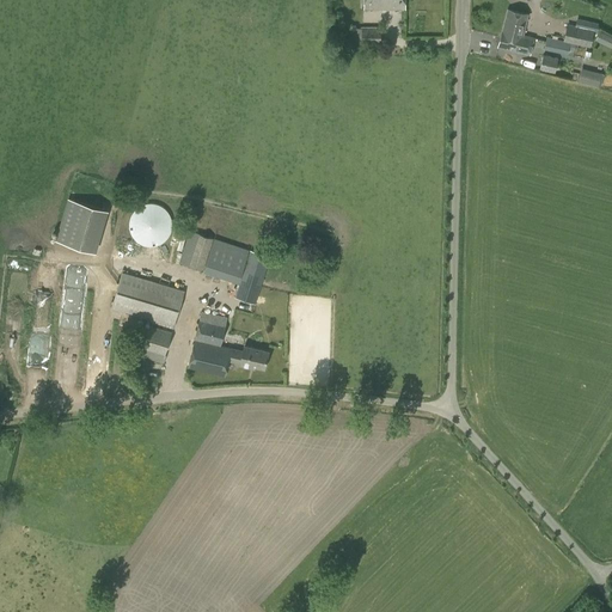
[(512,34),(522,36),(527,14),(508,10),(502,31),(501,37),(510,40),(512,34)]
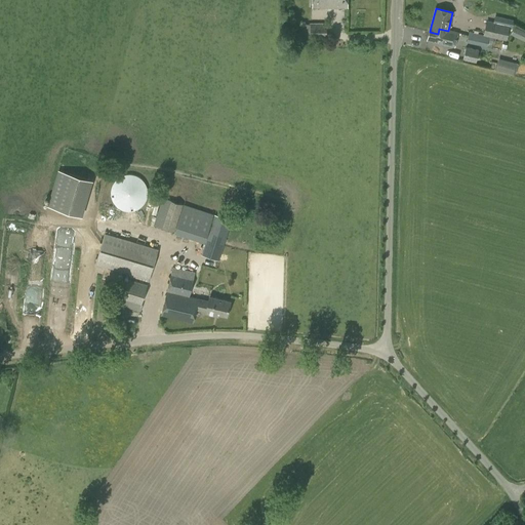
[(486,21),(483,34),(507,39),(509,26),(486,21)]
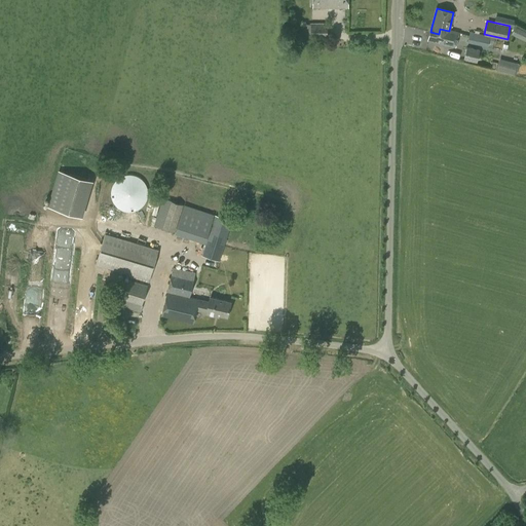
[(310,24),(310,39),(328,38),(328,23),(310,24)]
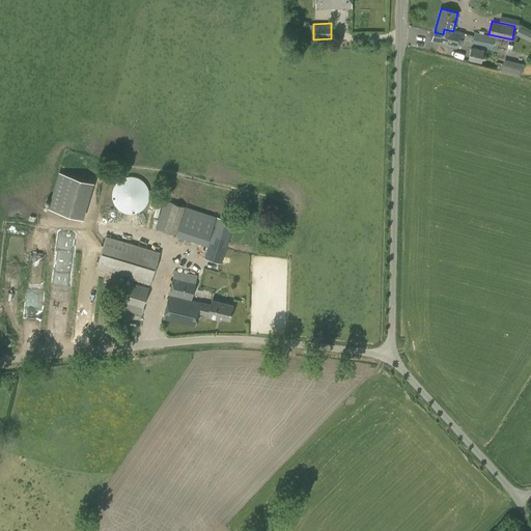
[(530,29),(520,24),(515,33),(530,40),(530,29)]
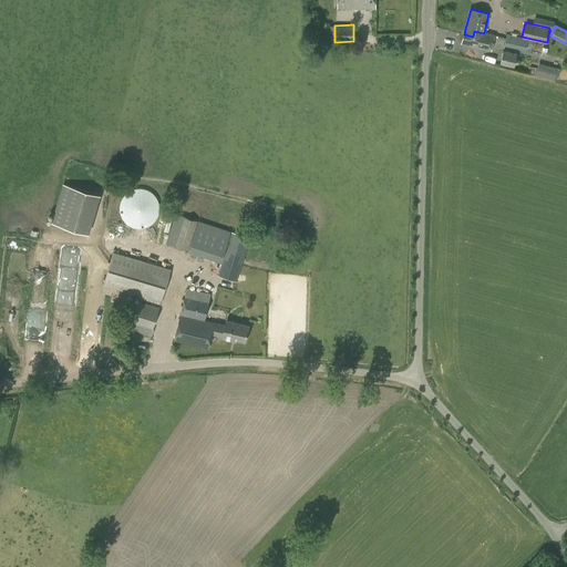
[(473,37),(464,34),(461,43),(483,49),(491,51),(494,35),(484,33),(474,31),(473,37)]
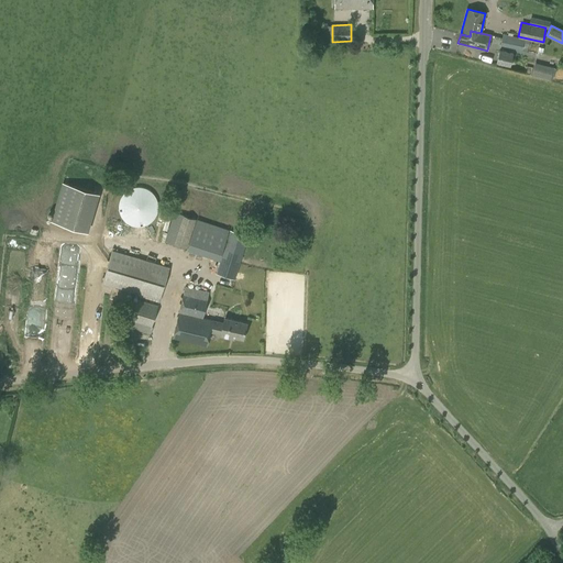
[(500,46),(521,51),(522,48),(541,53),(543,43),(503,34),(500,46)]
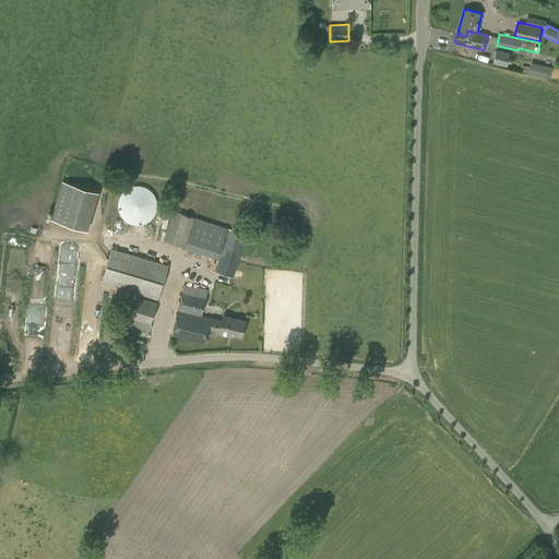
[(507,67),(509,54),(496,50),(492,63),(507,67)]
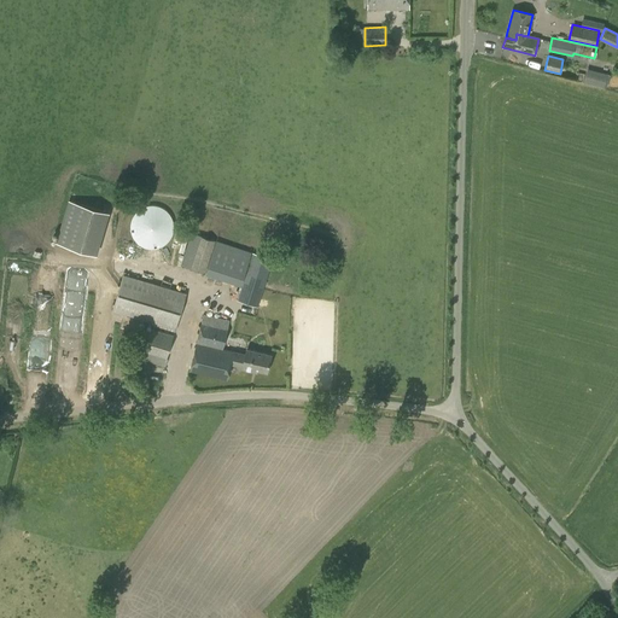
[(584,69),(582,82),(607,86),(608,73),(584,69)]
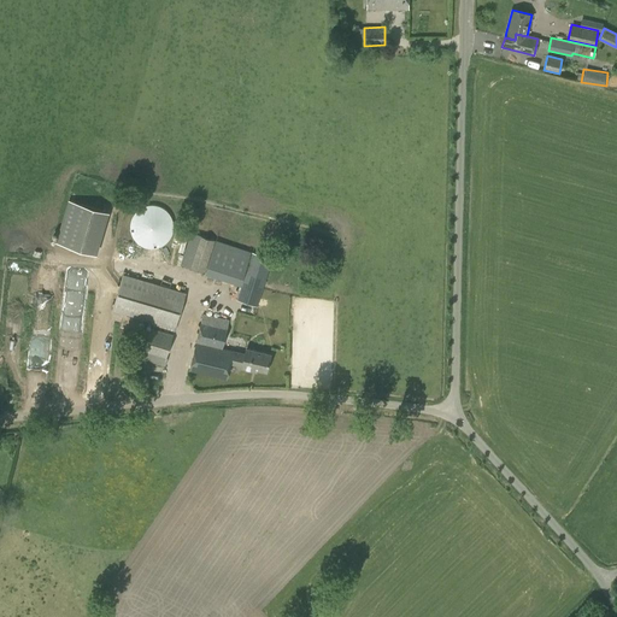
[(65,199),(54,242),(94,253),(106,211),(65,199)]
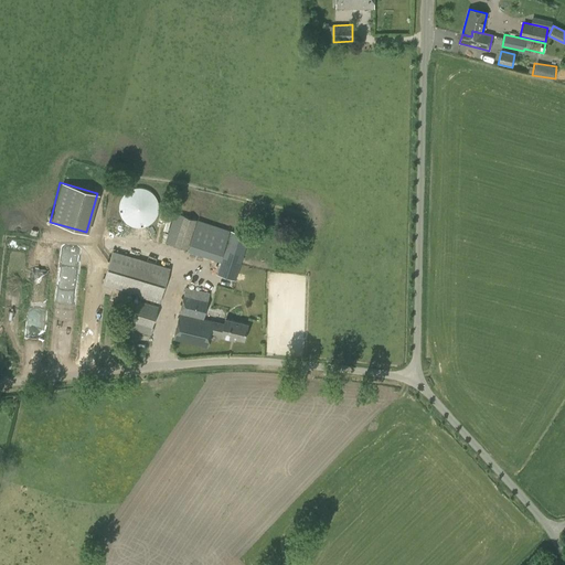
[(120,202),(119,208),(120,213),(123,219),(127,223),(131,226),(137,227),(144,226),(149,224),(153,221),(157,216),(158,211),(158,204),(157,199),(153,194),(148,191),(142,189),(137,188),(131,190),(127,192),(123,196),(120,202)]
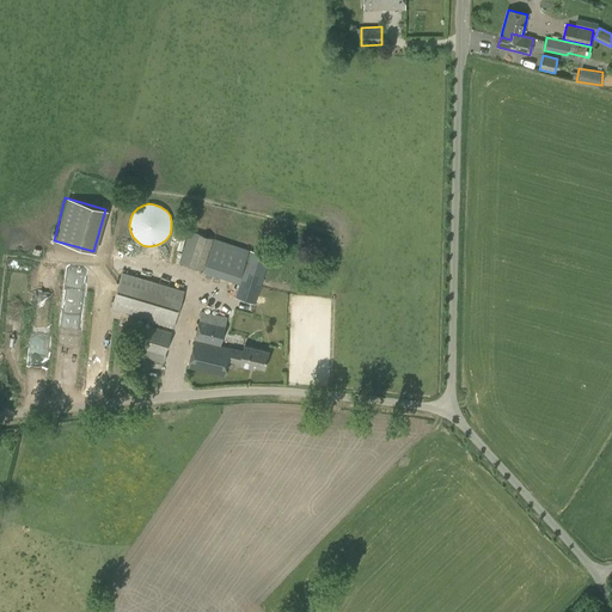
[(190,231),(179,263),(202,271),(213,239),(190,231)]
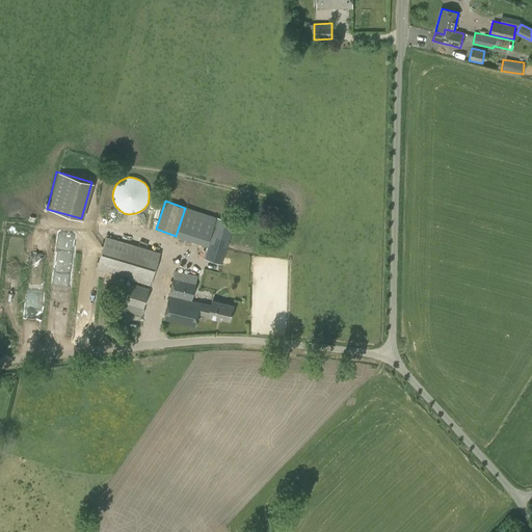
[(207,246),(216,217),(186,207),(177,236),(207,246)]
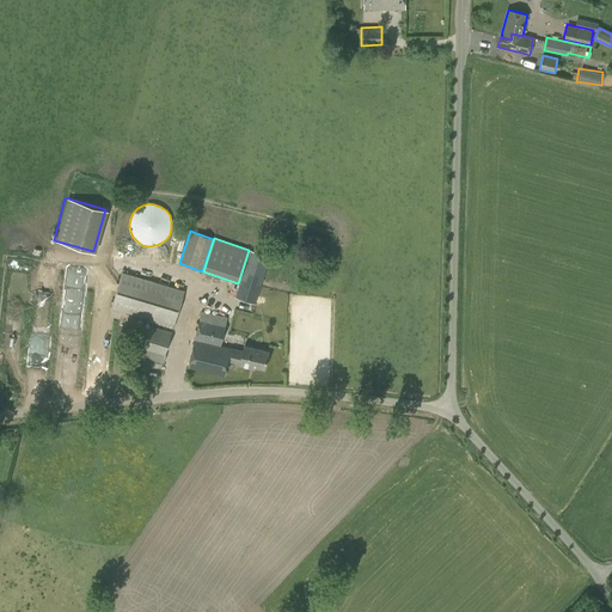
[(250,251),(234,298),(255,304),(270,257),(250,251)]
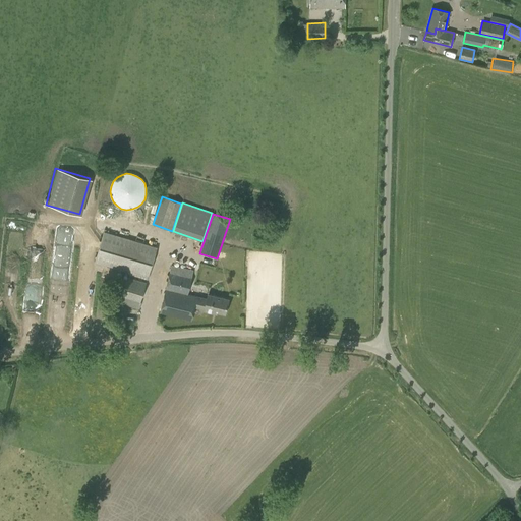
[(129,274),(143,278),(153,246),(104,232),(95,262),(130,272),(129,274)]
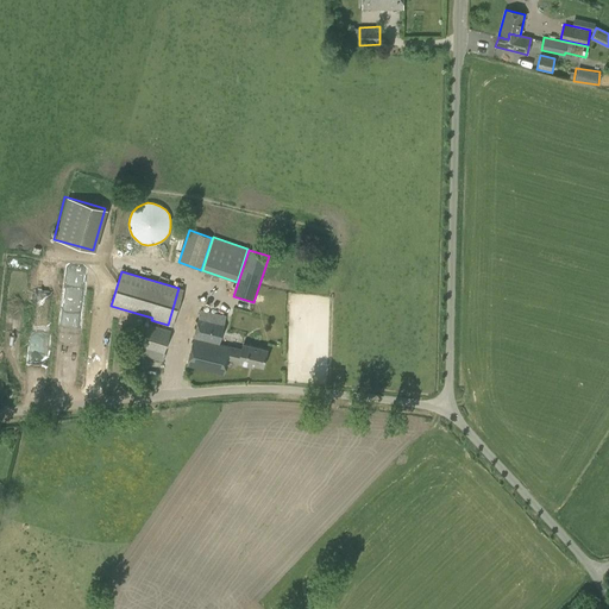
[(242,349),(231,346),(220,344),(226,315),(200,309),(187,365),(224,375),(227,359),(238,363),(249,366),(250,364),(263,366),(267,350),(243,344),(242,349)]
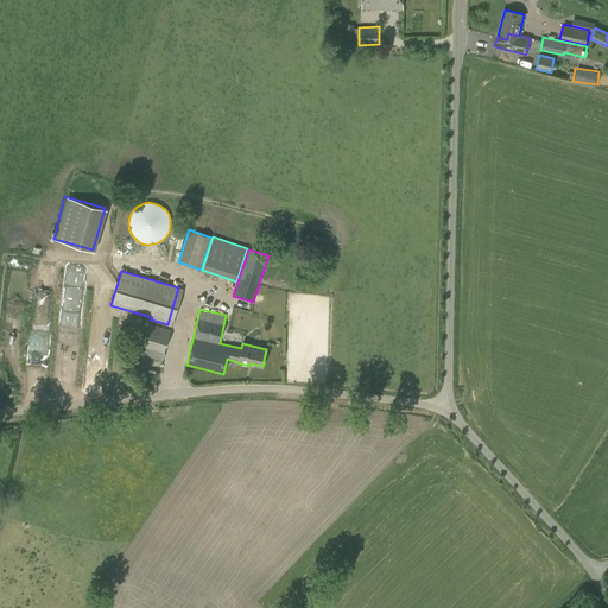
[(163,361),(171,330),(144,322),(135,353),(163,361)]
